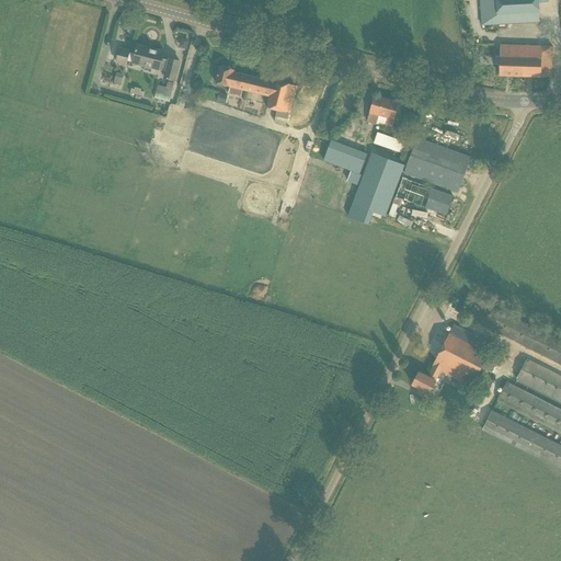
[(480,0),(481,14),(482,25),(539,22),(538,3),(548,2),(547,0),(480,0)]
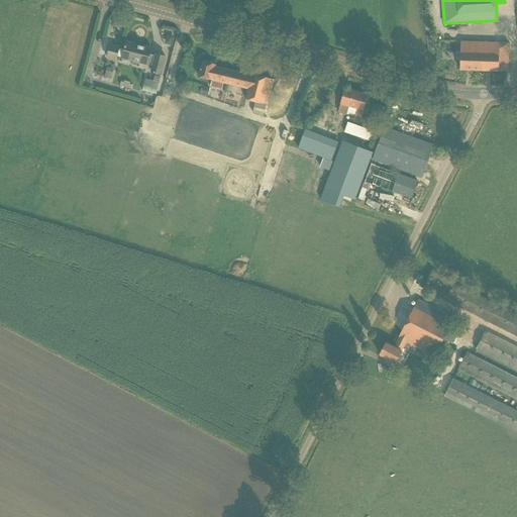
[(156,56),(149,55),(151,48),(142,45),(142,46),(135,44),(136,44),(126,41),(125,47),(125,49),(119,48),(119,46),(111,44),(107,58),(116,60),(117,57),(123,58),(122,59),(152,67),(151,72),(154,73),(161,75),(166,57),(156,55),(156,56)]
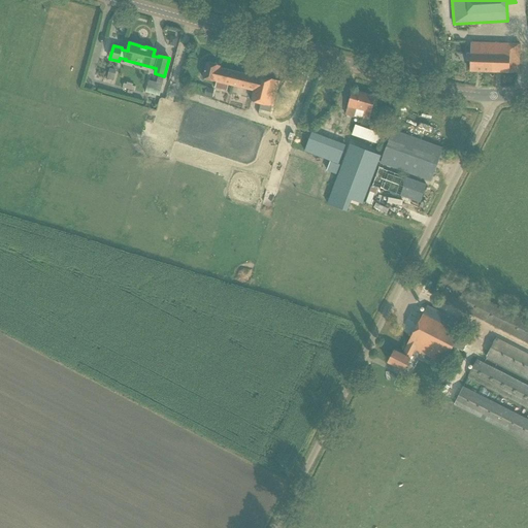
[(519,44),(470,43),(470,71),(518,73),(519,44)]
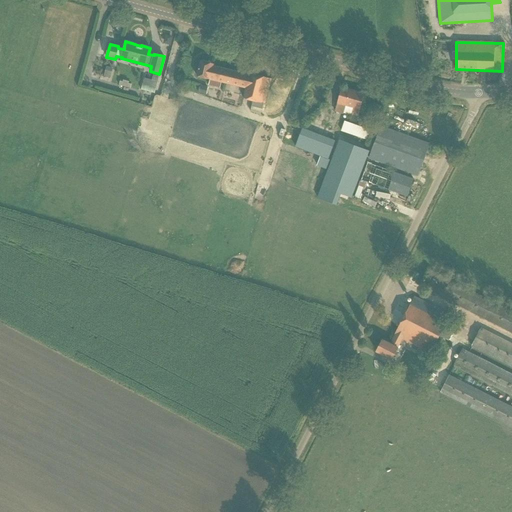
[(200,61),(197,76),(210,79),(211,79),(209,85),(220,88),(221,82),(246,88),(243,98),(264,103),(271,79),(250,73),(249,75),(213,66),(213,64),(200,61)]
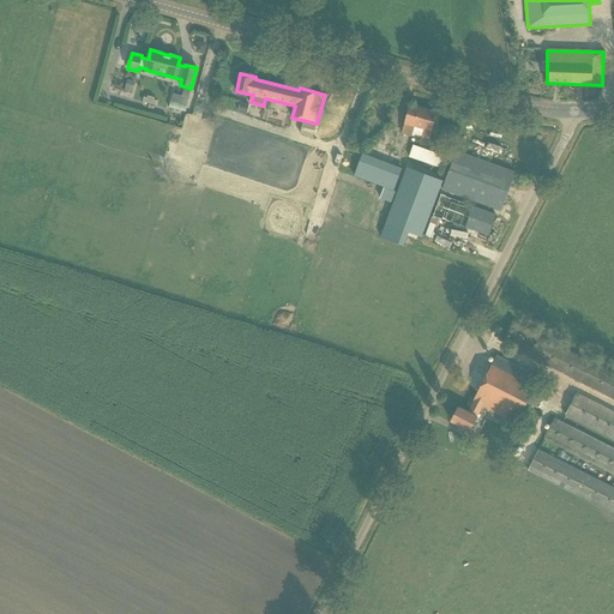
[(132,92),(136,80),(128,79),(126,91),(132,92)]
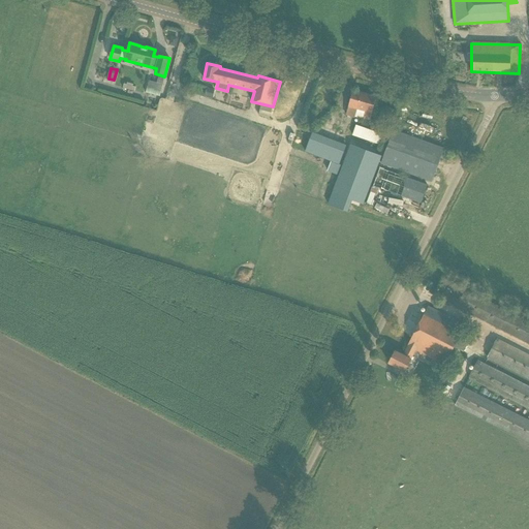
[(160,91),(163,79),(158,76),(156,83),(150,81),(148,81),(146,88),(160,91)]
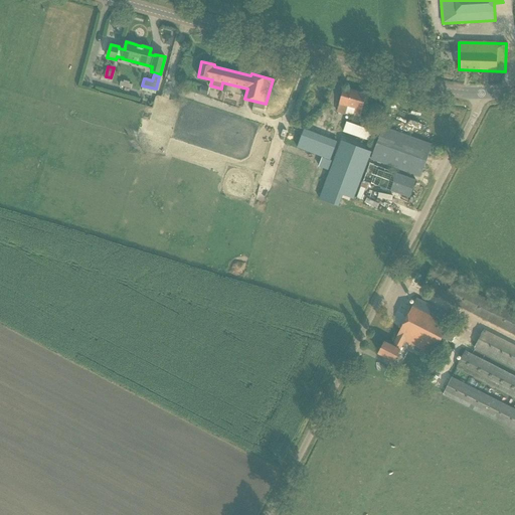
[(366,95),(343,88),(337,112),(353,116),(351,122),(358,124),(366,95)]
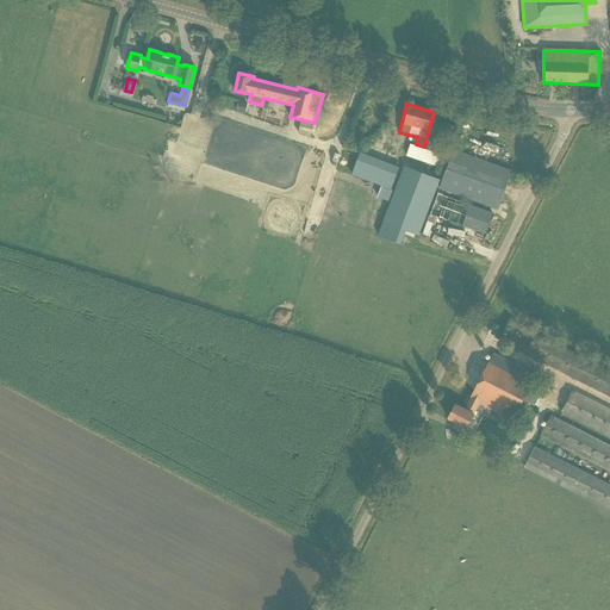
[(441,154),(410,144),(406,156),(437,166),(441,154)]
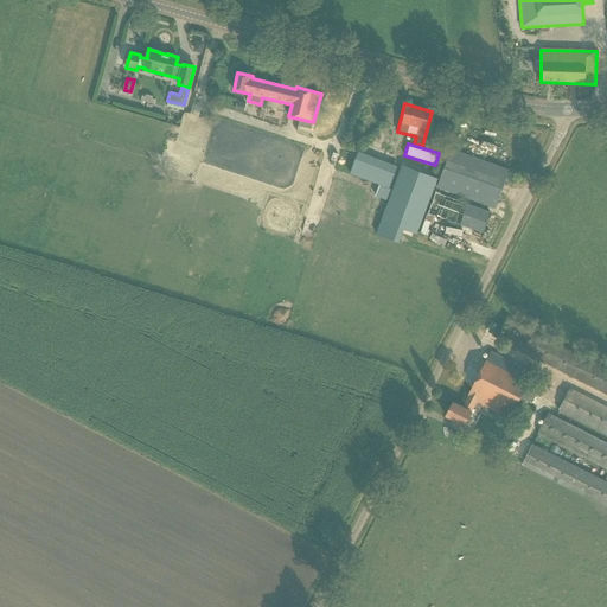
[(438,187),(496,209),(509,173),(510,174),(511,172),(451,149),(438,187)]
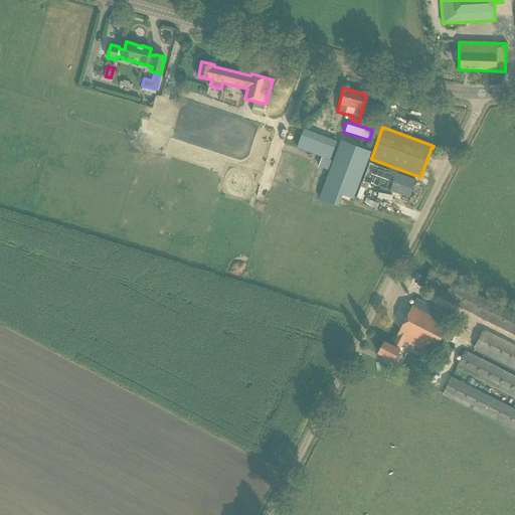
[(317,155),(331,161),(337,146),(338,141),(305,129),(299,145),(318,152),(317,155)]
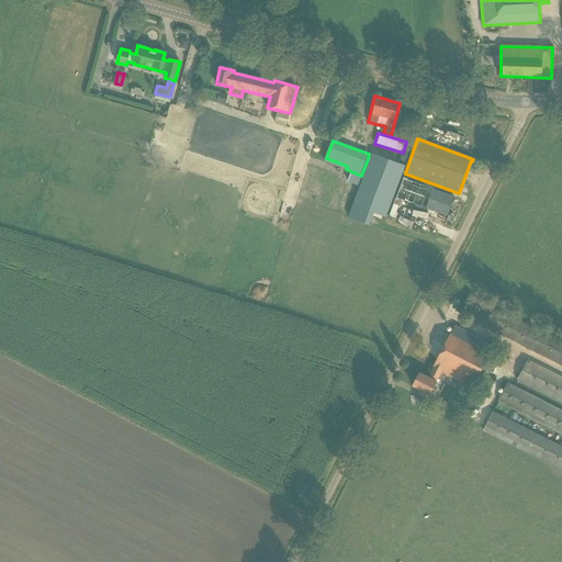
[(360,187),(352,206),(348,217),(362,223),(367,212),(385,218),(404,168),(393,164),(396,156),(373,148),(363,178),(350,172),(347,181),(360,187)]
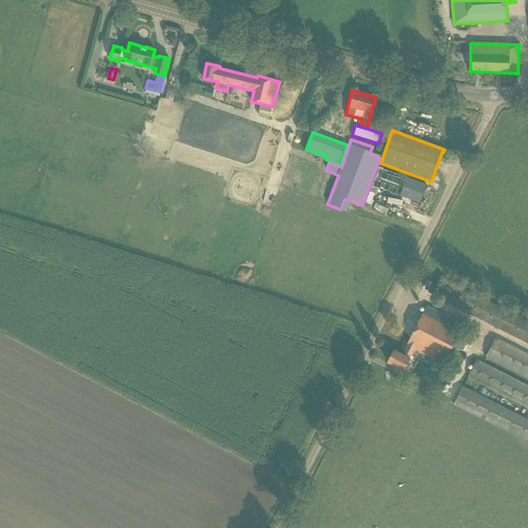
[(426,185),(378,168),(372,186),(420,203),(426,185)]
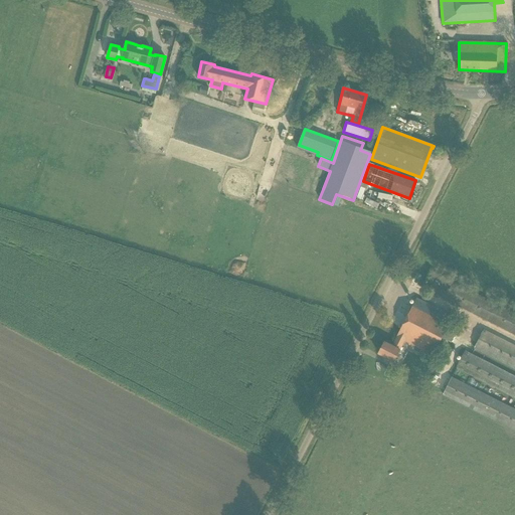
[(396,336),(397,336),(404,341),(433,355),(442,337),(452,342),(460,325),(450,320),(452,316),(416,298),(396,336)]
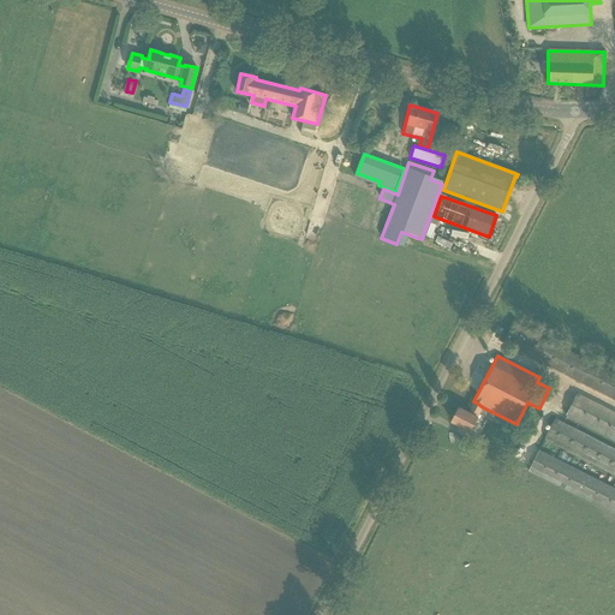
[(614,412),(577,394),(566,416),(567,417),(578,422),(614,440),(614,412)]
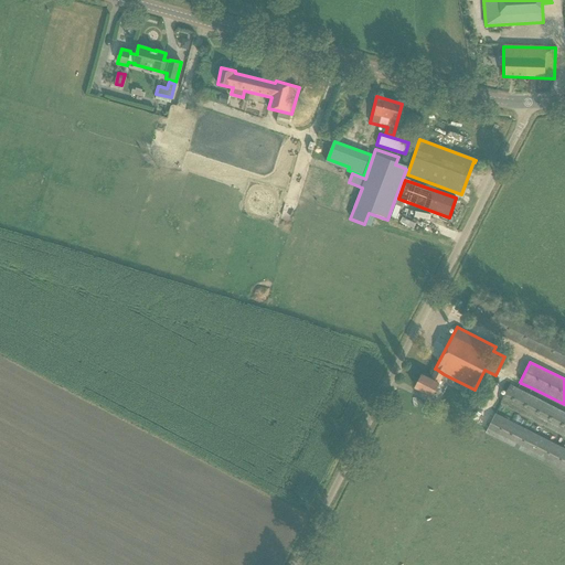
[(415,388),(433,397),(444,374),(436,369),(430,380),(422,375),(415,388)]
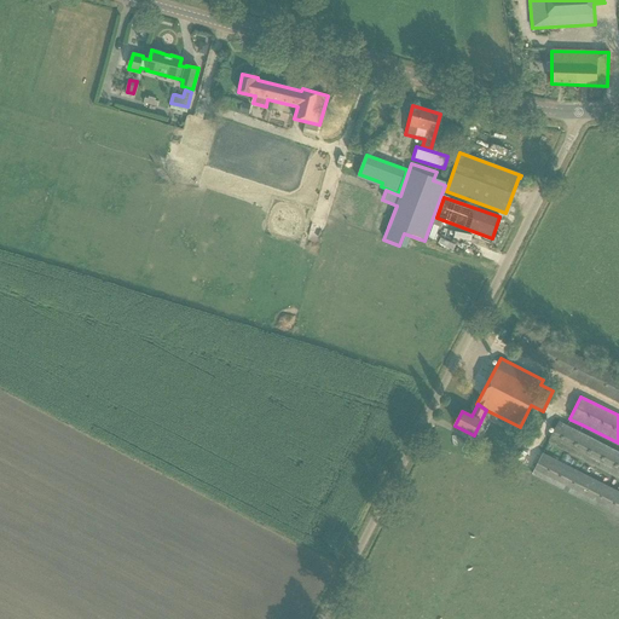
[(559,422),(549,443),(557,446),(618,478),(618,452),(578,432),(582,424),(571,420),(567,426),(559,422)]
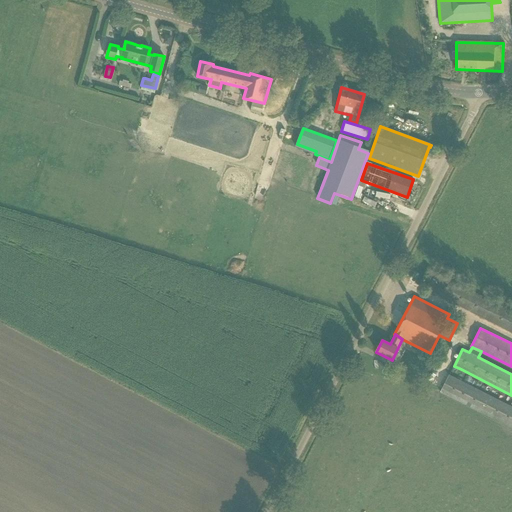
[(449,375),(440,392),(511,428),(511,407),(456,379),(449,375)]
